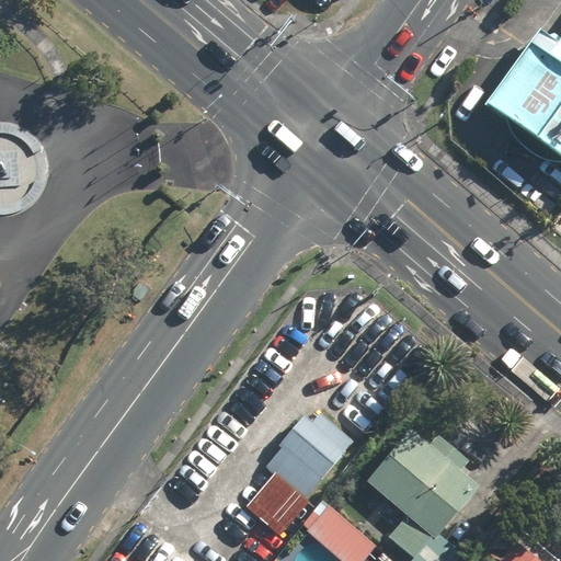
[(560,35),(503,117),(560,162),(560,35)]
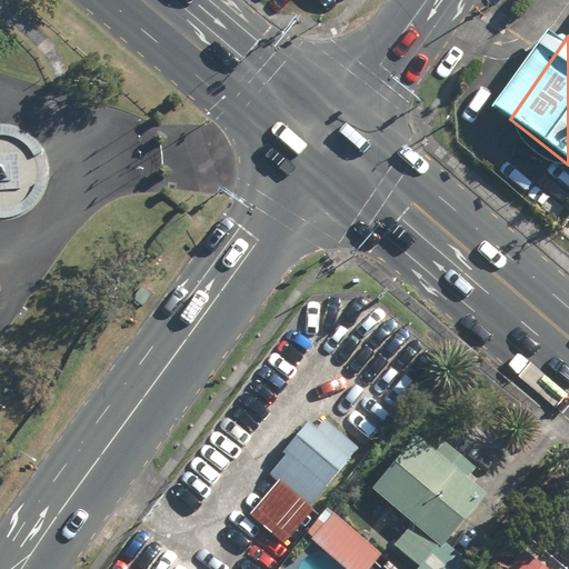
[(286,455),(267,476),(308,510),(352,459),(309,421),(282,451),(286,455)]
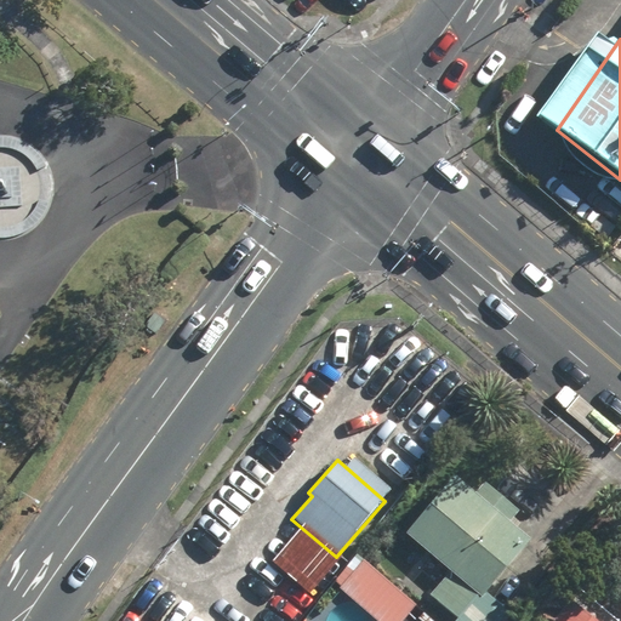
[(429,594),(459,620),(478,596),(482,598),(533,539),(510,520),(518,511),(484,482),(476,494),(455,476),(406,534),(449,571),(429,594)]
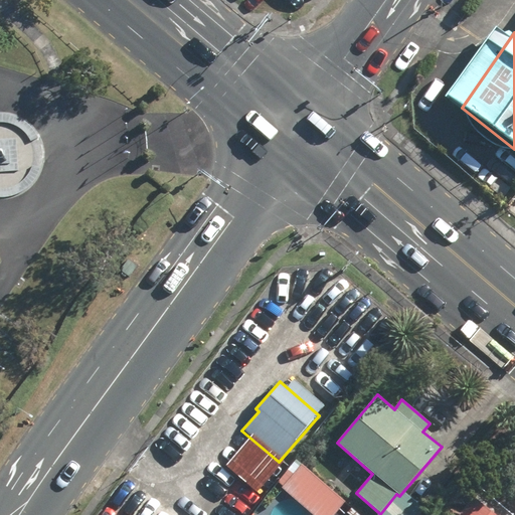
[(280,490),(310,514),(334,514),(344,503),(294,460),(276,482),(282,488),(280,490)]
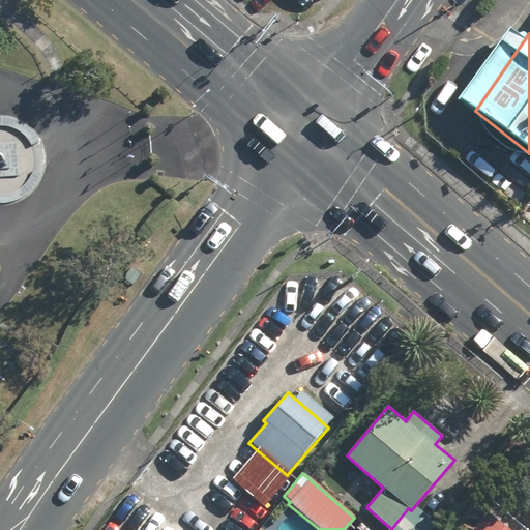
[(473,529),(505,529),(487,514),(473,529)]
